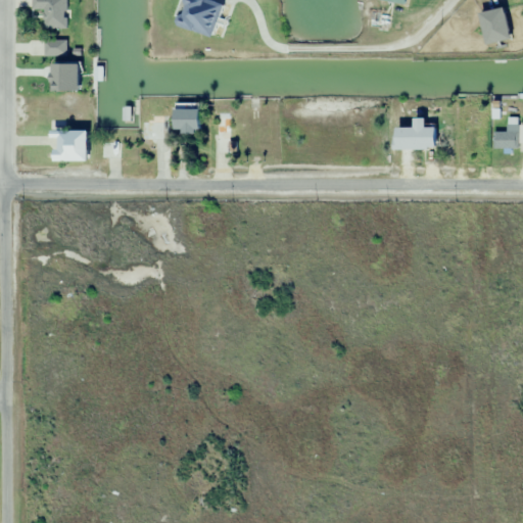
[(66,0),(31,0),(32,10),(43,10),(43,29),(66,29),(66,0)]
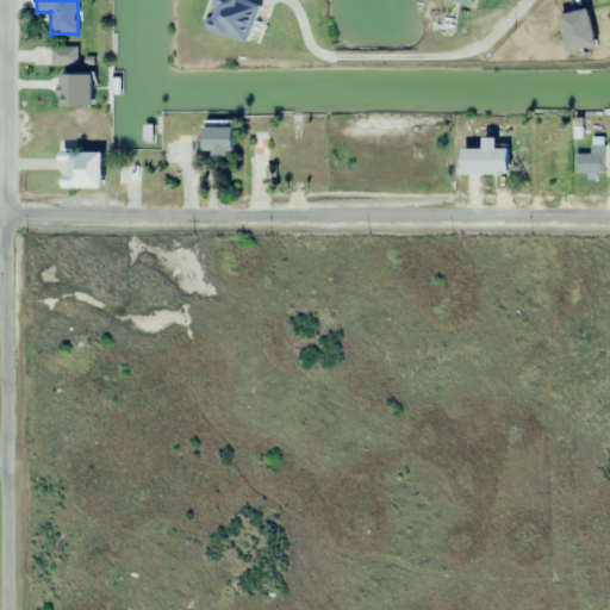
[(259,5),(243,0),(216,0),(207,31),(247,43),(259,5)]
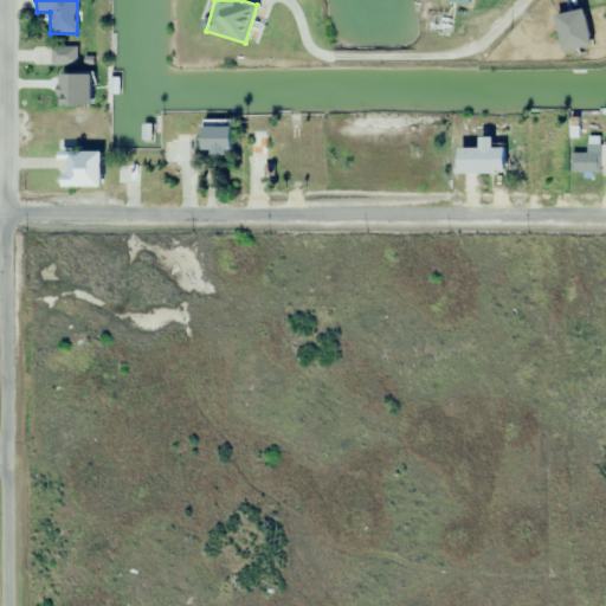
[(561,53),(591,46),(582,10),(553,15),(561,53)]
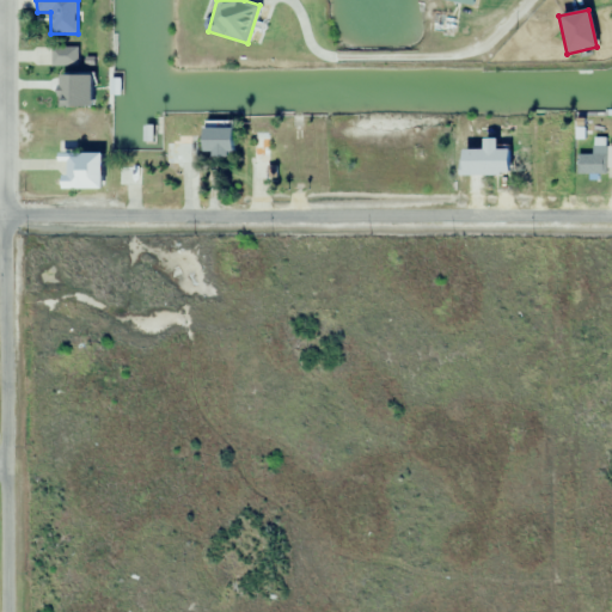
[(450,32),(450,16),(430,16),(430,32),(450,32)]
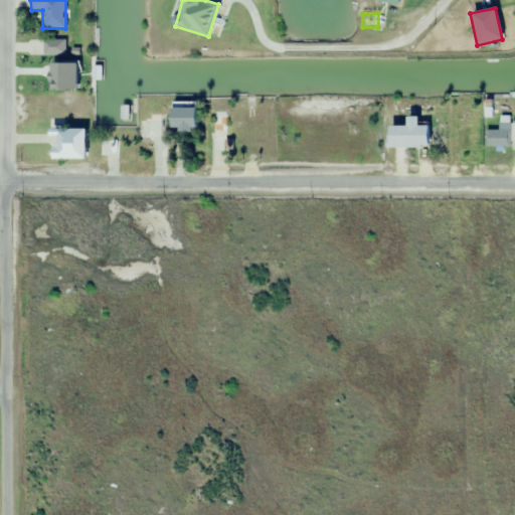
[(66,39),(43,39),(43,55),(66,55),(66,39)]
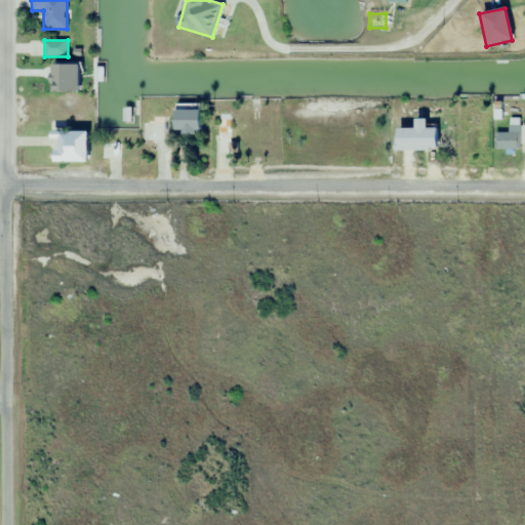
[(198,108),(173,108),(173,133),(198,133),(198,108)]
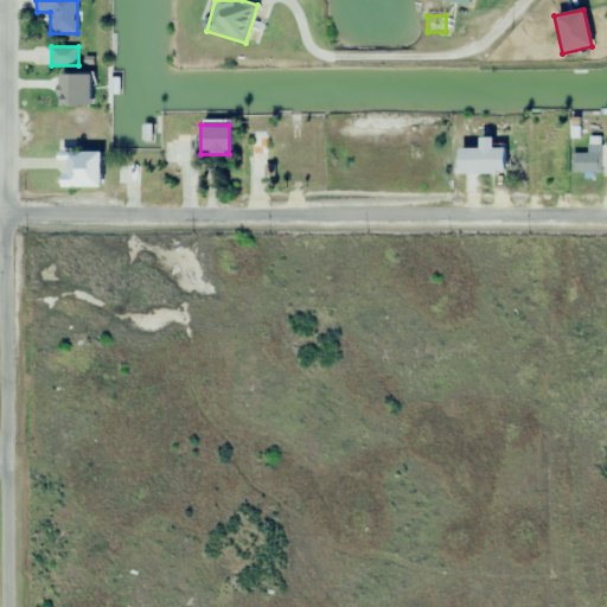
[(247,129),(247,177),(275,177),(275,165),(266,165),(266,129),(247,129)]
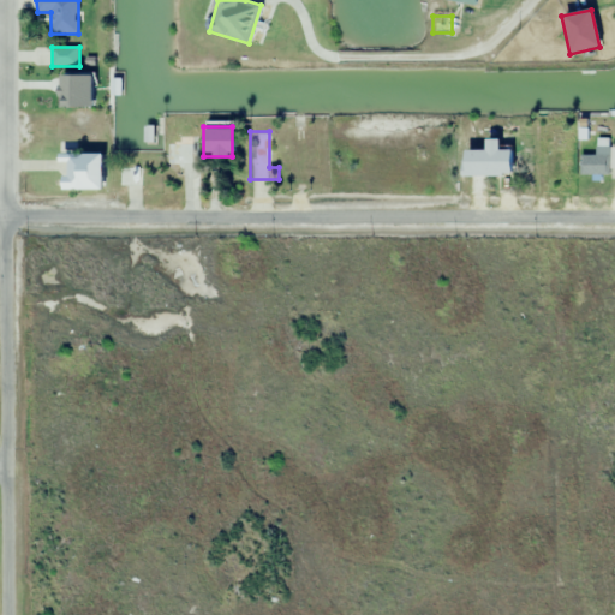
[(514,132),(494,132),(494,155),(465,155),(466,177),(514,175),(514,132)]
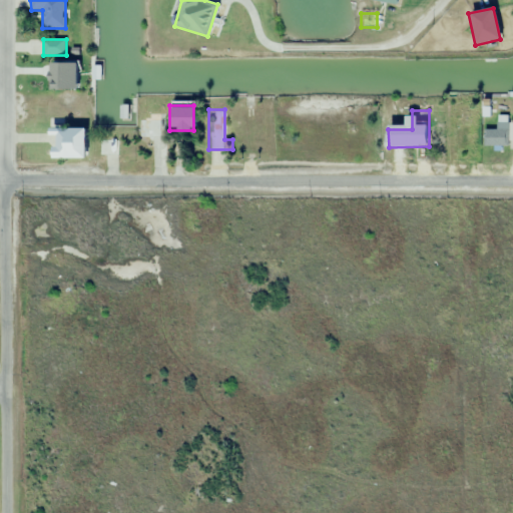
[(512,145),(512,123),(508,124),(508,116),(497,116),(497,129),(485,129),(485,146),(512,145)]
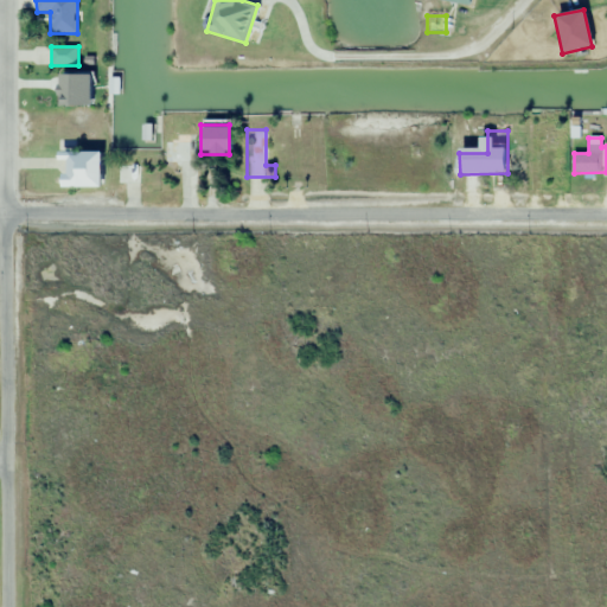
[(101,187),(101,153),(59,153),(59,187),(101,187)]
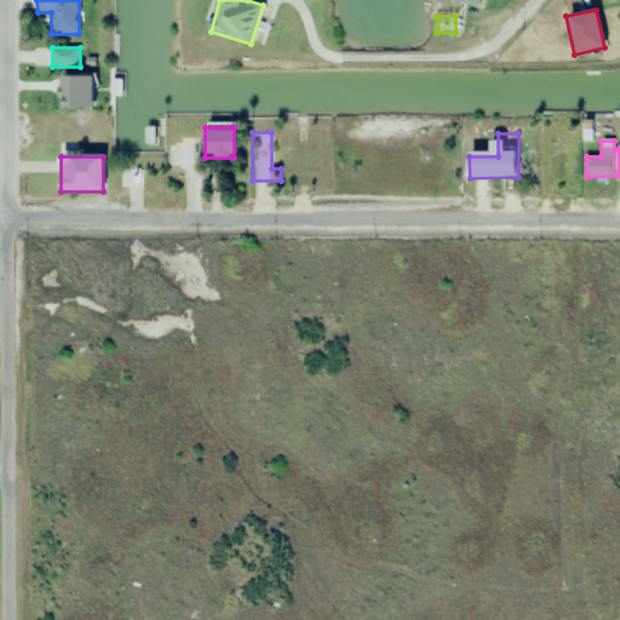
[(143,188),(143,170),(120,170),(120,187),(143,188)]
